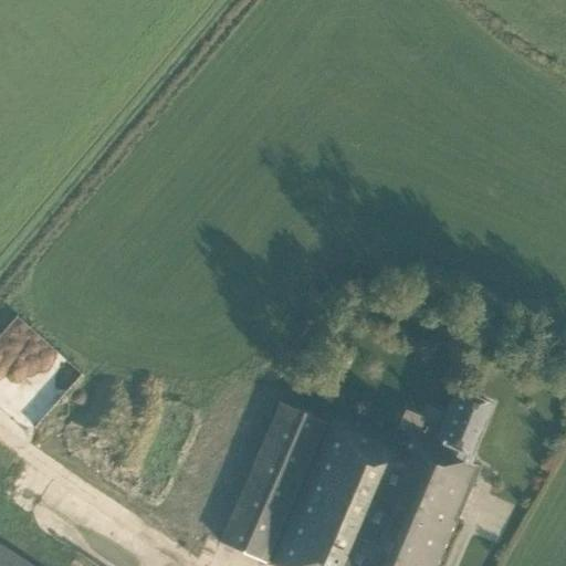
[(270,565),(437,565),(479,468),(467,463),(491,406),(454,389),(436,433),(425,428),(422,435),(415,431),(420,418),(405,411),(389,447),(331,421),(270,565)]
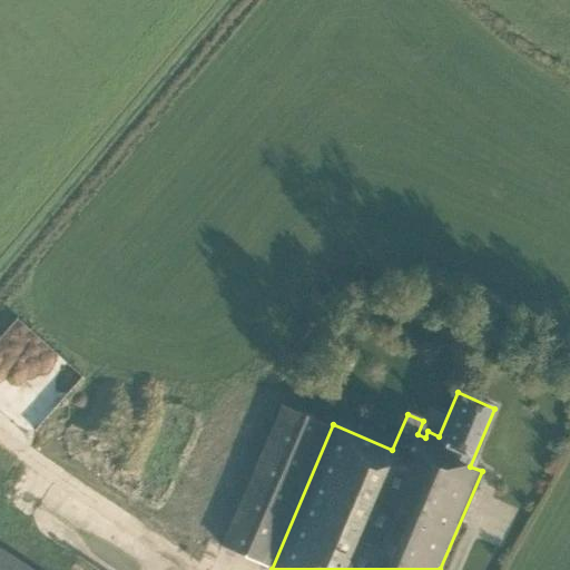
[(326,425),(281,405),(218,546),(265,566),(326,425)]
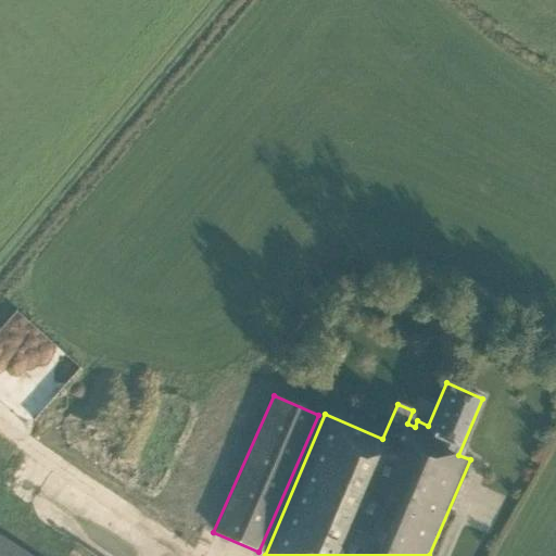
[(33,555),(0,534),(0,555),(33,555)]
